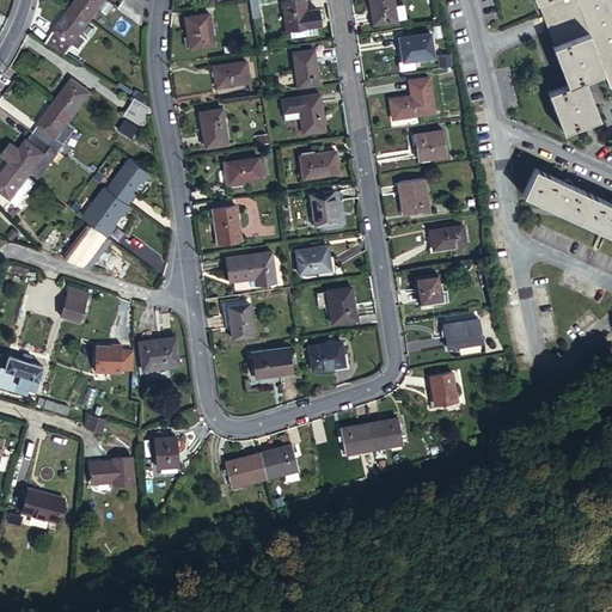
[(73,0),(69,7),(89,20),(103,0),(73,0)]
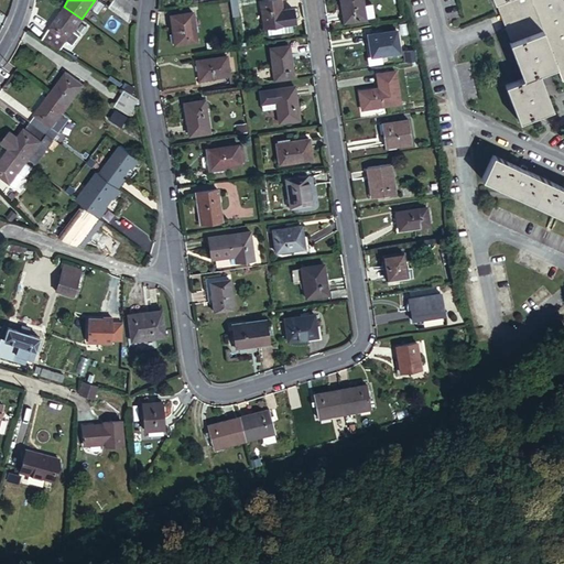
[(129,21),(130,10),(116,0),(111,0),(107,6),(129,21)]
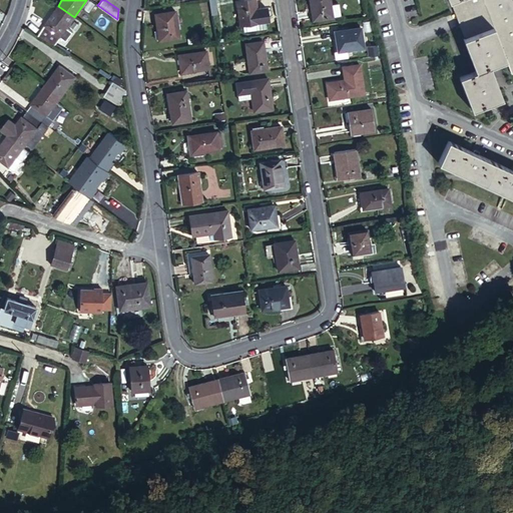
[(105,0),(118,9),(119,0),(105,0)]
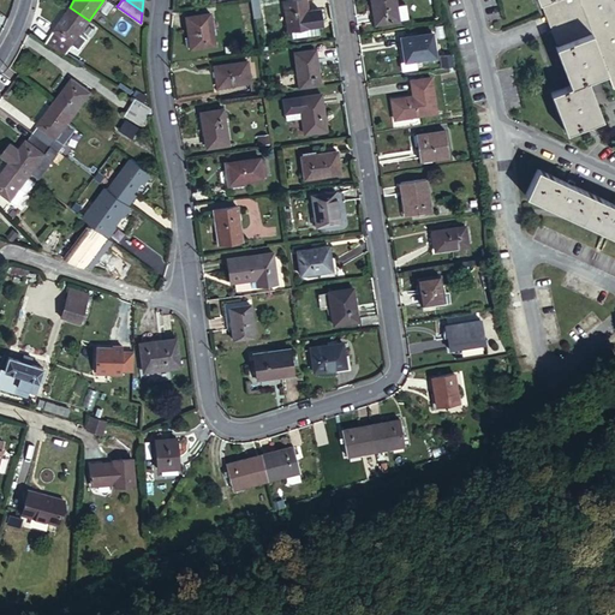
[(298,0),(284,1),(287,30),(309,28),(306,12),(304,0),(298,0)]
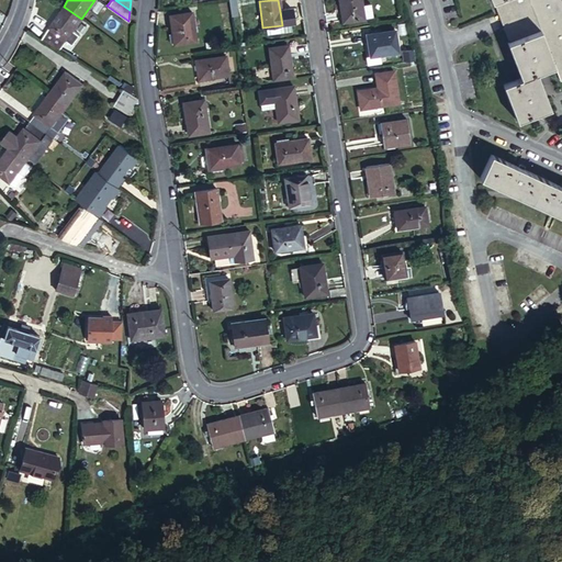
[(363,0),(341,0),(346,20),(374,15),(372,2),(364,3),(363,0)]
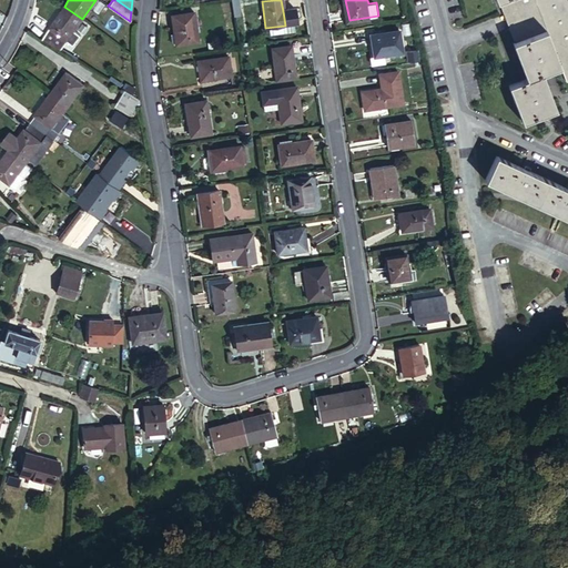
[(567,0),(500,0),(501,2),(505,0),(521,41),(518,43),(533,80),(515,87),(529,122),(563,110),(548,74),(566,67),(567,71),(567,0)]
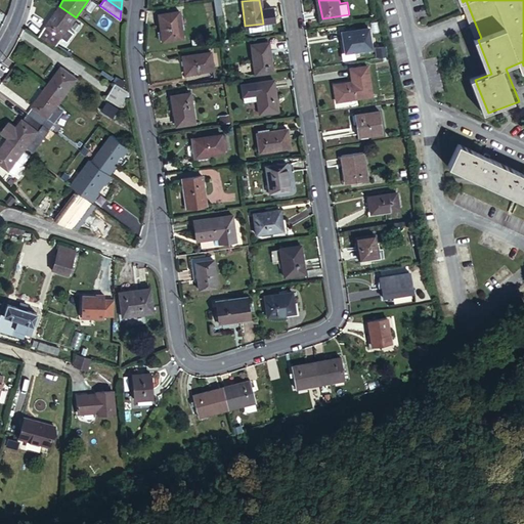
[(40,36),(56,46),(61,38),(68,29),(76,17),(59,6),(45,26),(46,27),(40,36)]
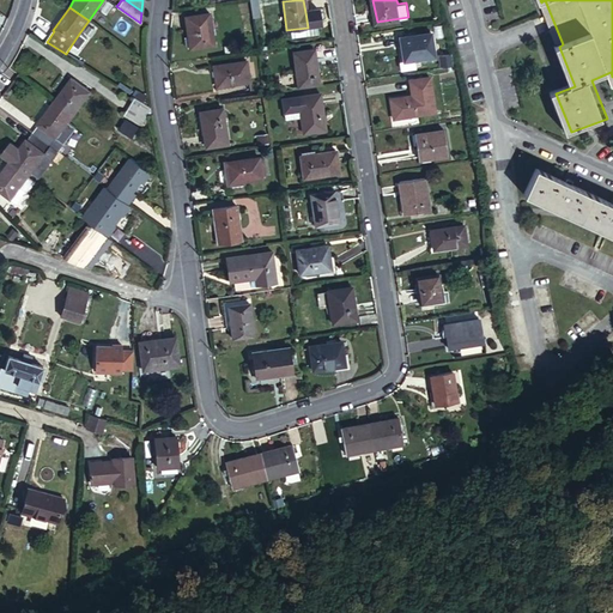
[(305,12),(308,28),(319,26),(317,11),(305,12)]
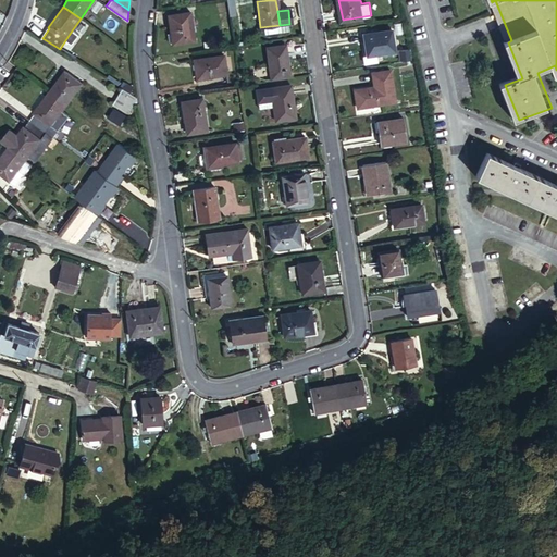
[(169,14),(173,44),(195,41),(192,12),(169,14)]
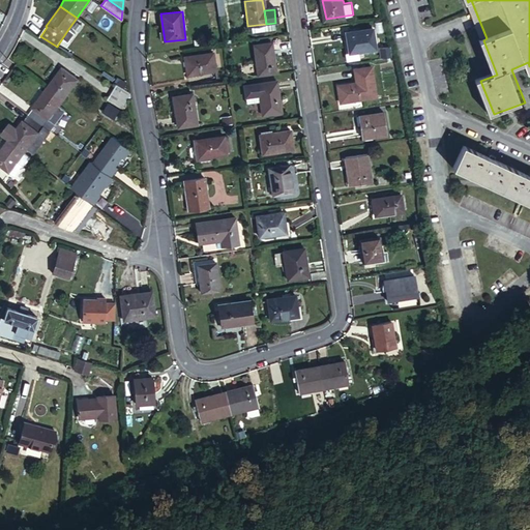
[(74,33),(68,29),(62,38),(68,41),(74,33)]
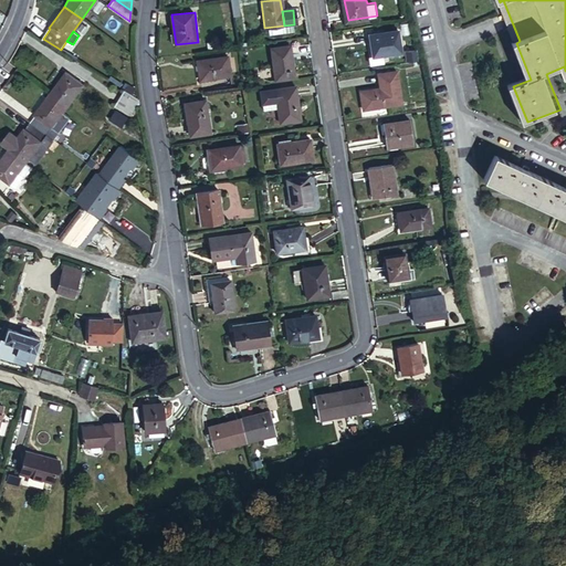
[(391,34),(364,39),(366,60),(394,56),(391,34)]
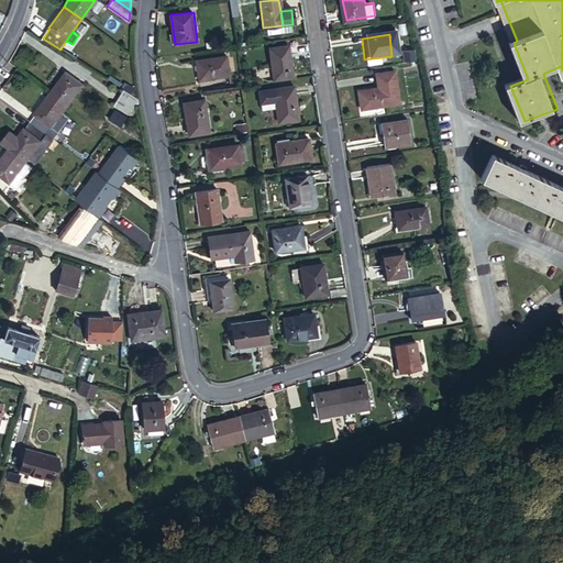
[(269,48),(273,79),(293,77),(288,45),(269,48)]
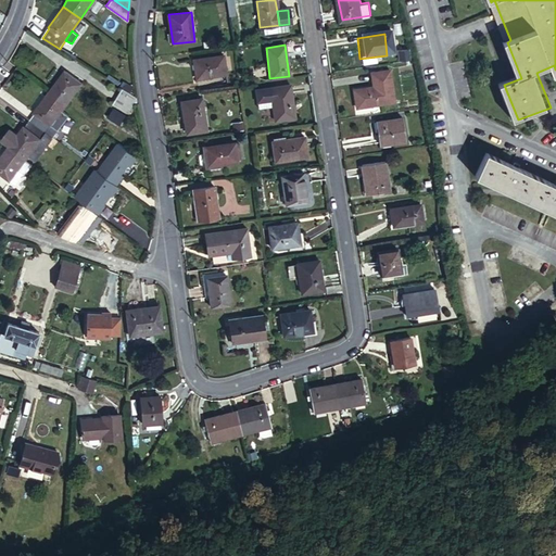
[(401,62),(409,61),(408,51),(400,53),(401,62)]
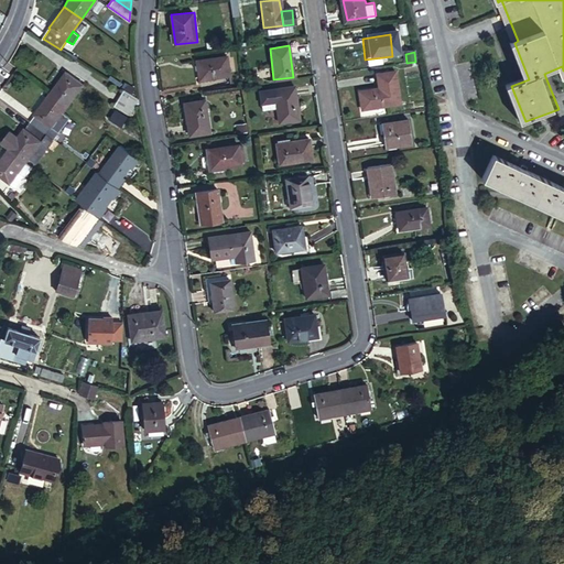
[(195,64),(196,69),(197,79),(227,76),(224,57),(195,61),(195,64)]
